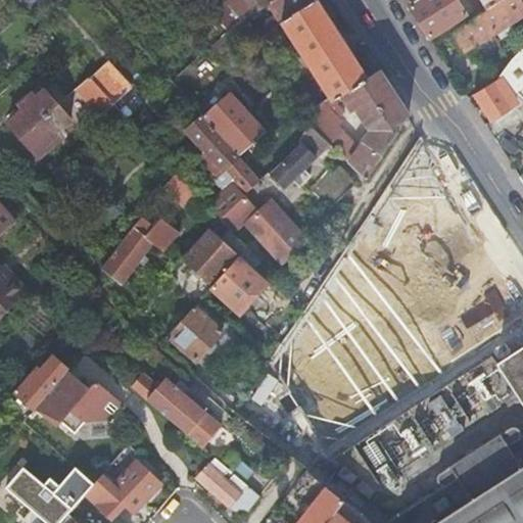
[(199,0),(229,32),(242,22),(268,6),(277,0),(199,0)]
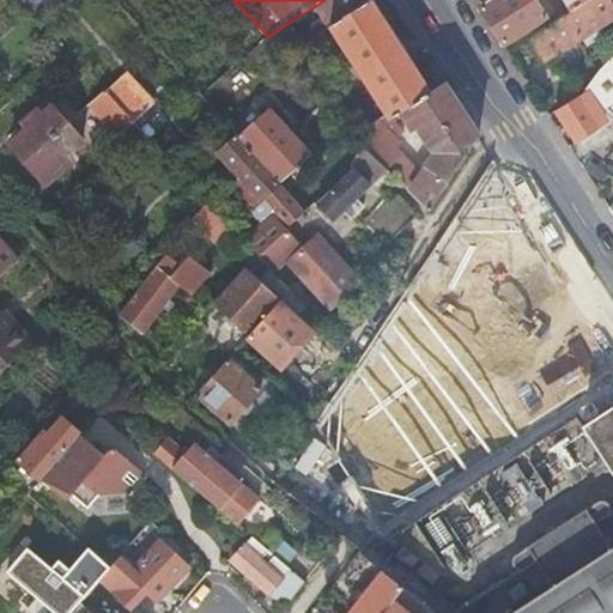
[(371,2),(374,0),(325,0),(314,7),(329,30),(371,2)]
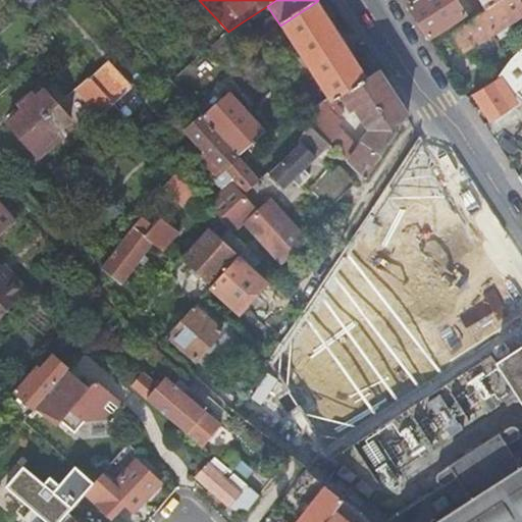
[(422,0),(407,9),(428,41),(447,30),(472,14),(467,5),(459,9),(453,0),(422,0)]
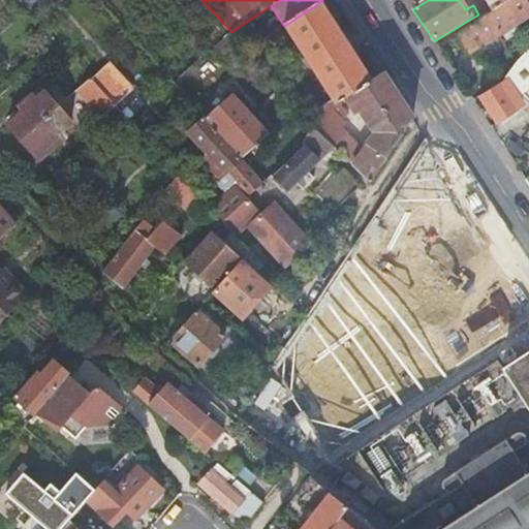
[(528,10),(528,0),(510,0),(492,12),(456,36),(467,54),(471,52),(483,44),(499,34),(522,20),(528,10)]
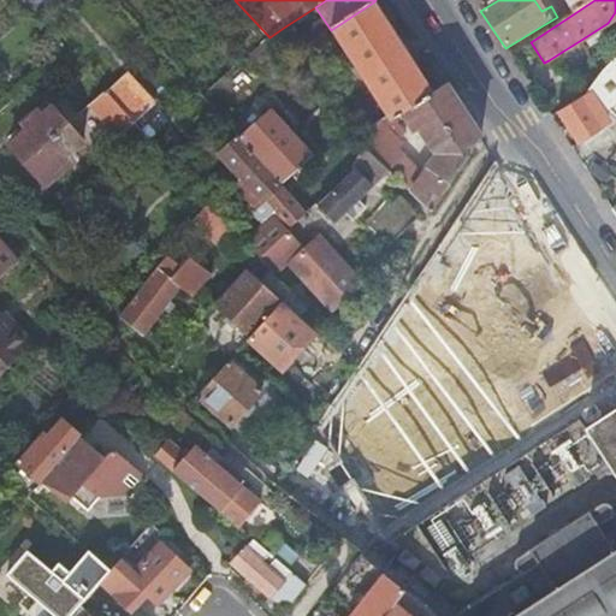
[(563,0),(573,15),(594,0),(563,0)]
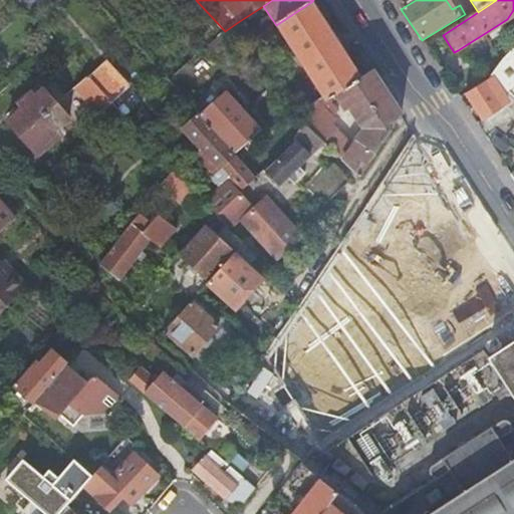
[(276,25),(321,94),(325,100),(335,94),(360,78),(334,38),(311,2),(276,25)]
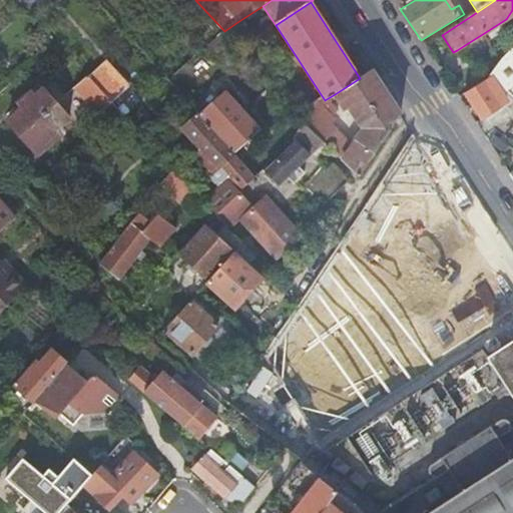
[(237,22),(224,31),(240,48),(247,43),(253,39),(237,22)]
